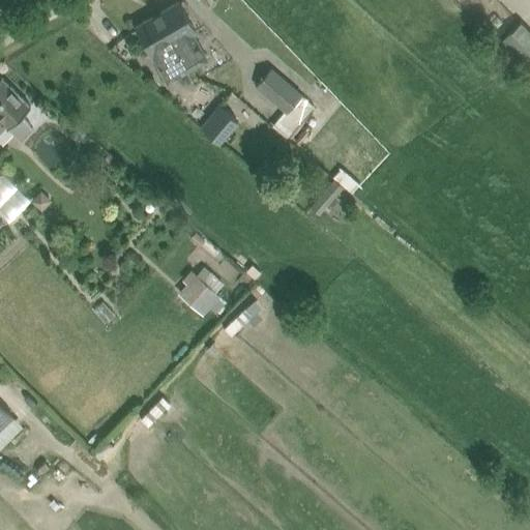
[(190,69),(209,59),(194,31),(196,30),(179,1),(157,13),(190,69)]
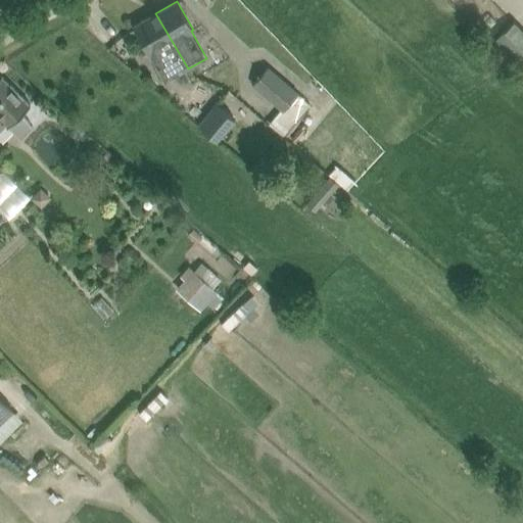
[(167,81),(188,68),(155,13),(135,26),(167,81)]
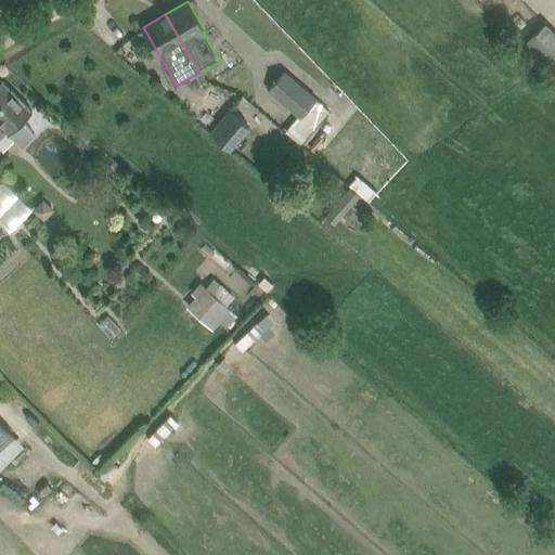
[(532,39),(554,63),(554,26),(551,22),(532,39)]
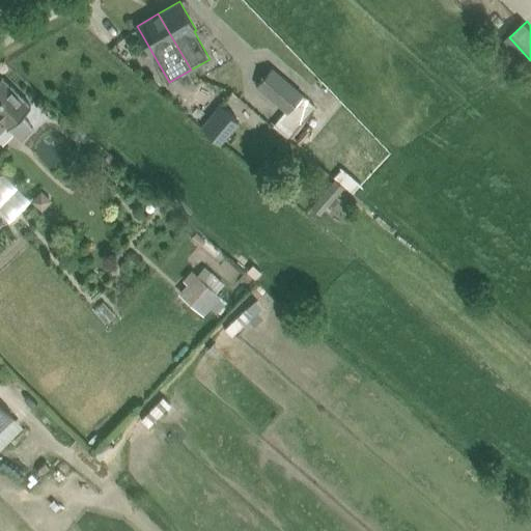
[(300,147),(327,115),(303,95),(304,94),(272,67),(256,87),(284,111),(273,124),(300,147)]
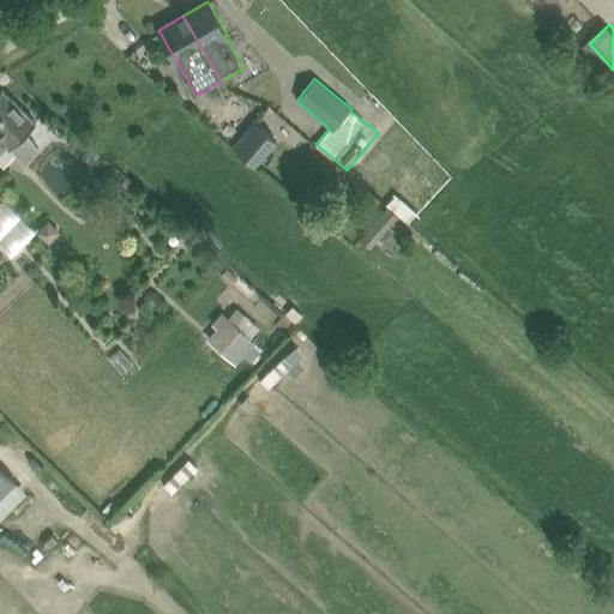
[(0,151),(7,144),(25,162),(40,148),(25,134),(36,122),(2,90),(0,91),(0,151)]
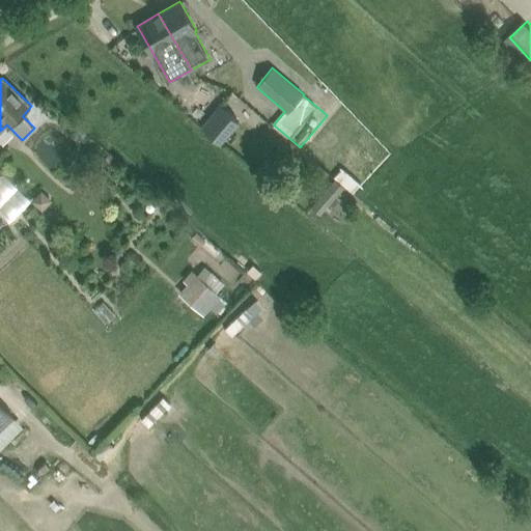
[(220,143),(240,120),(220,105),(200,127),(220,143)]
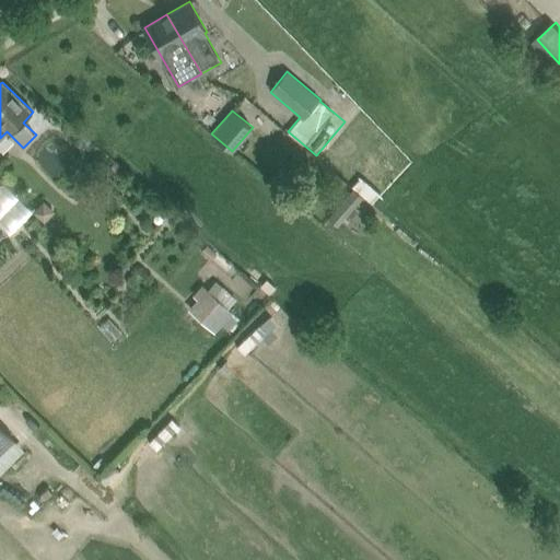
[(353,188),(328,218),(338,226),(363,197),(353,188)]
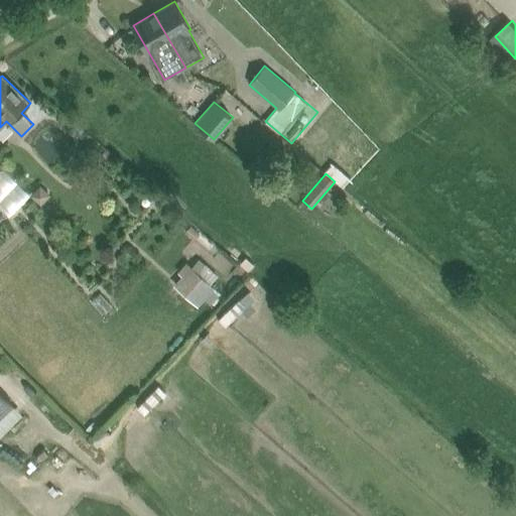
[(199,305),(215,287),(186,262),(178,271),(182,274),(174,284),(199,305)]
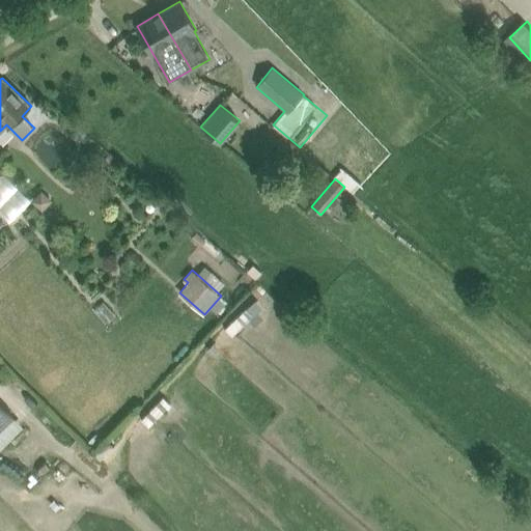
[(0,449),(24,425),(0,401),(0,449)]
